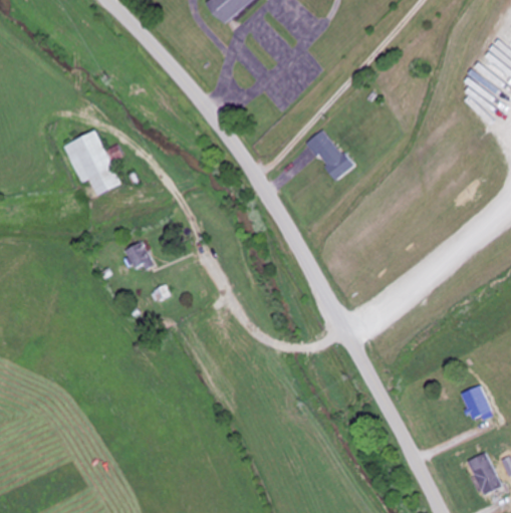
[(209,0),(206,4),(226,24),(249,0),(209,0)]
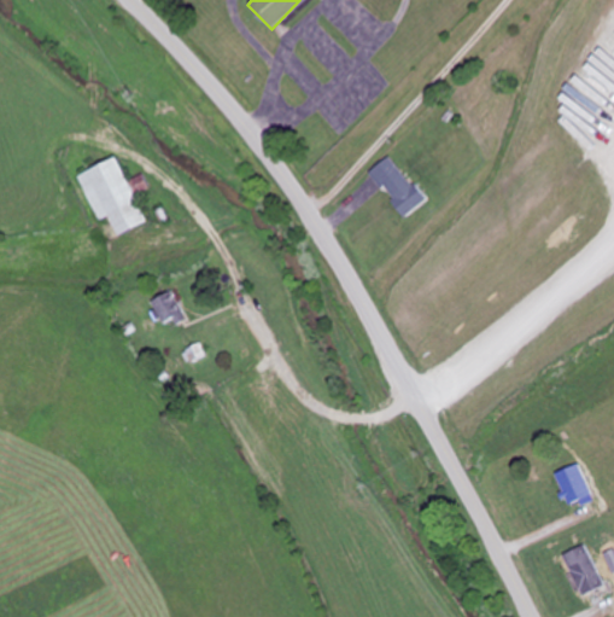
[(426,197),(385,157),(366,175),(407,216),(426,197)]
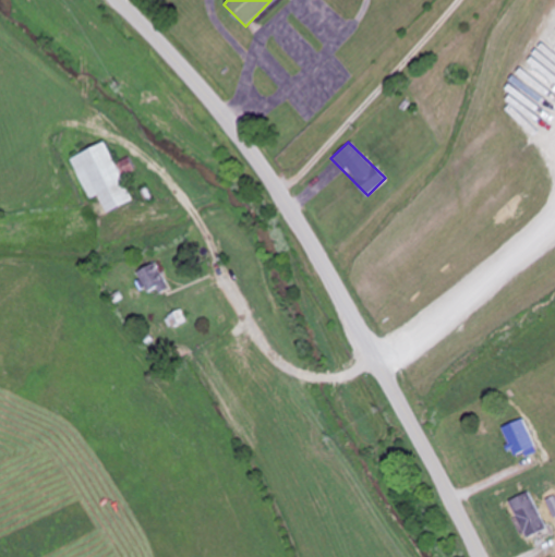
[(71,157),(87,200),(99,194),(106,212),(133,201),(122,174),(133,170),(128,158),(116,164),(107,143),(71,157)]
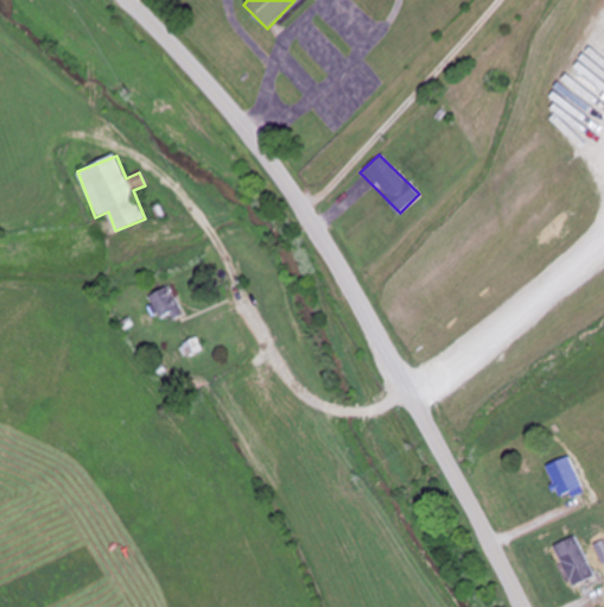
[(178,314),(169,286),(145,296),(156,322),(178,314)]
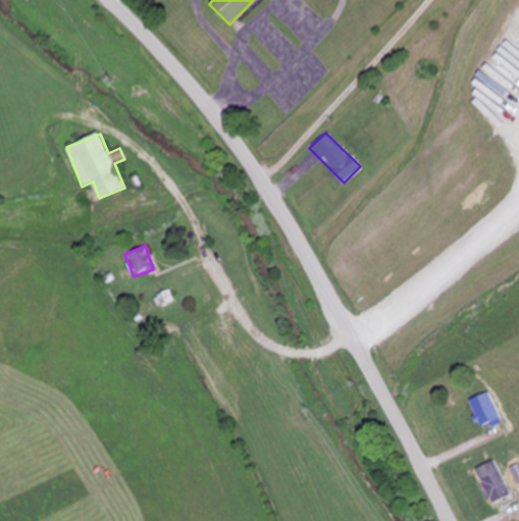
[(477,426),(497,417),(486,392),(466,401),(477,426)]
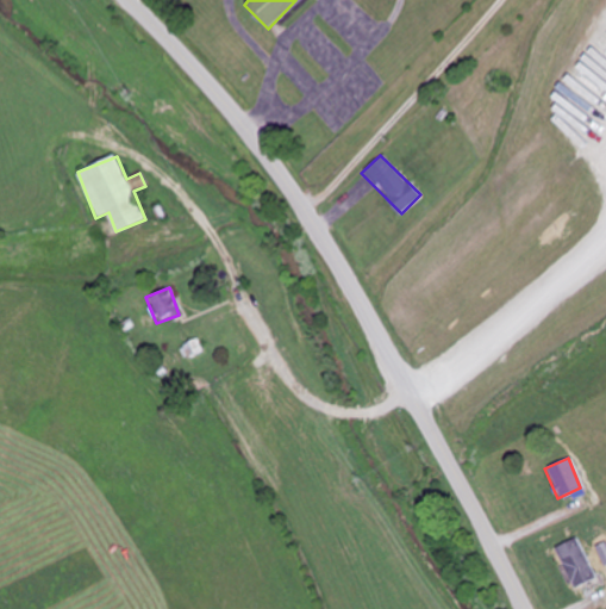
[(554,547),(573,588),(593,578),(574,538),(554,547)]
